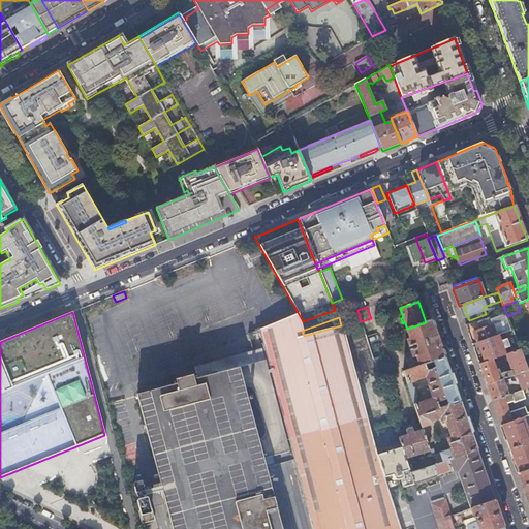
[(437,338),(431,320),(426,322),(407,329),(406,330),(409,339),(406,340),(412,358),(415,356),(416,362),(409,365),(411,369),(424,365),(432,362),(444,358),(437,338)]
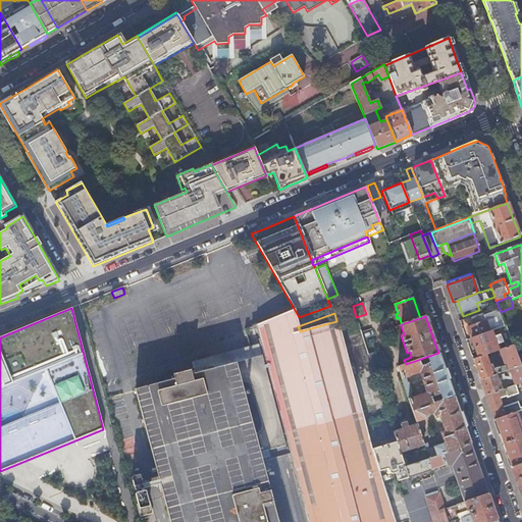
[(496,318),(485,322),(488,332),(491,331),(500,328),(496,318)]
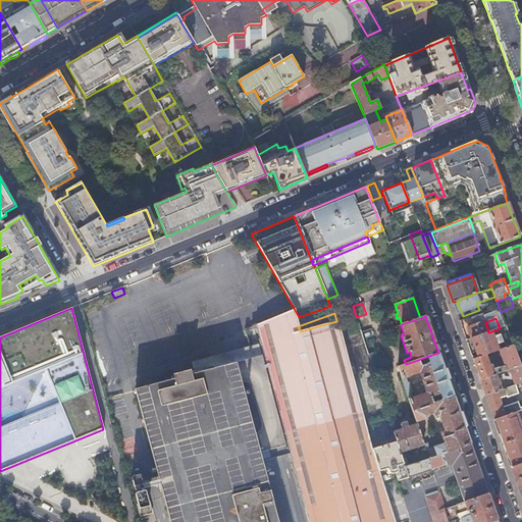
[(300,331),(298,326),(264,338),(320,521),(396,521),(381,476),(373,450),(370,439),(369,437),(368,436),(336,321),(300,331)]
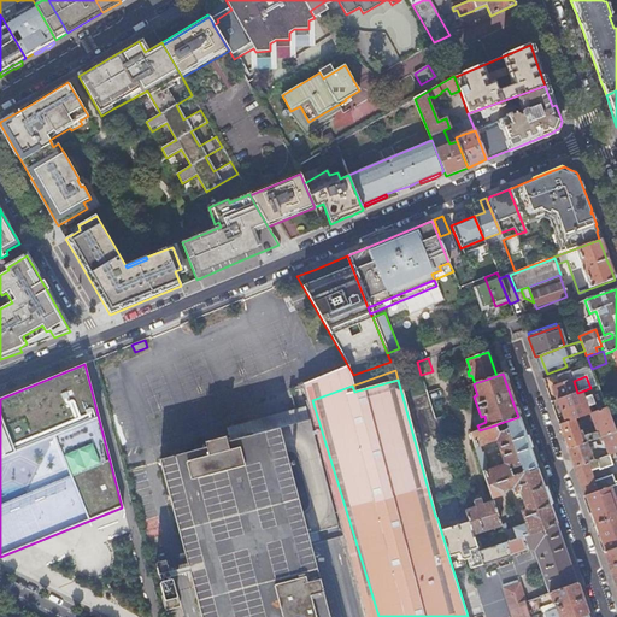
[(552,388),(557,400),(577,393),(574,381),(574,380),(552,388)]
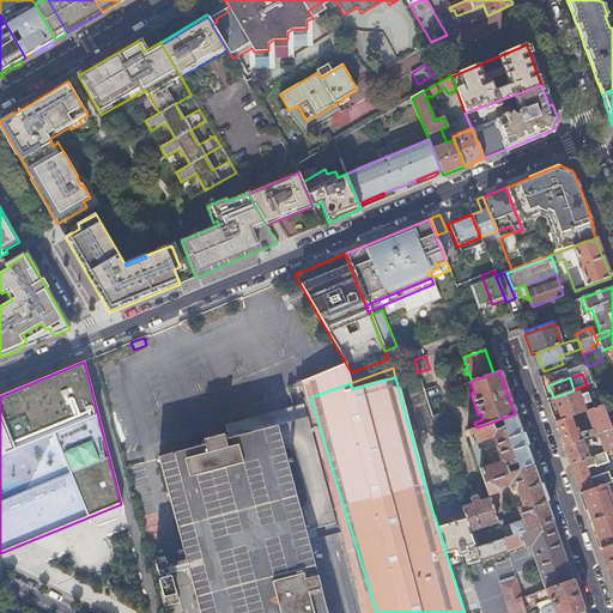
[(454,387),(453,388),(455,394),(467,390),(465,383),(462,384),(454,387)]
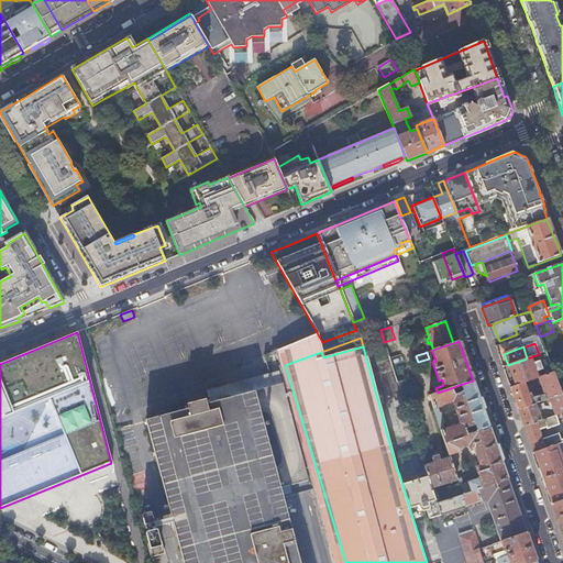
[(527,359),(508,365),(515,386),(523,383),(538,378),(536,372),(541,370),(539,363),(532,365),(532,363),(530,357),(527,359)]
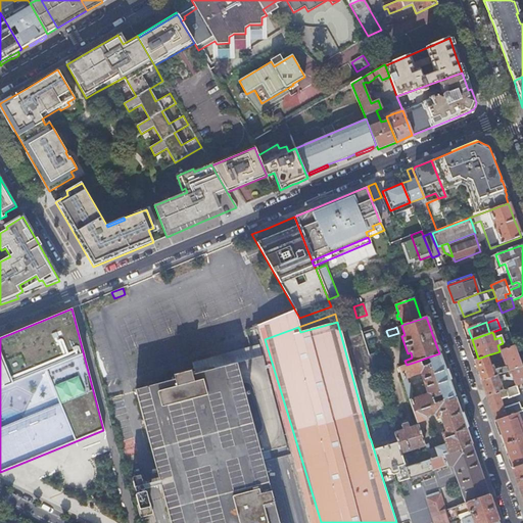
[(522,354),(515,334),(510,336),(514,346),(518,357),(522,354)]
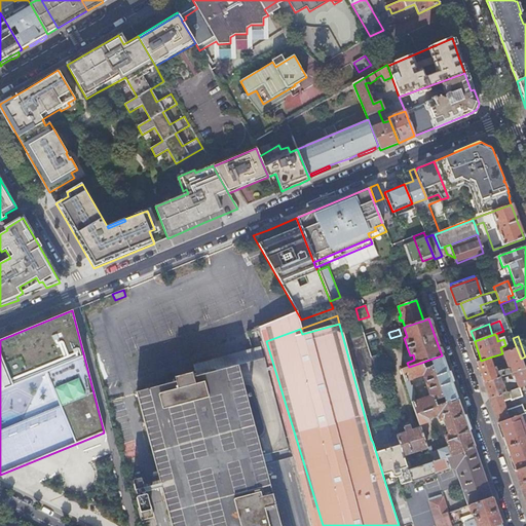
[(521,359),(517,348),(502,353),(508,369),(510,374),(524,369),(521,359)]
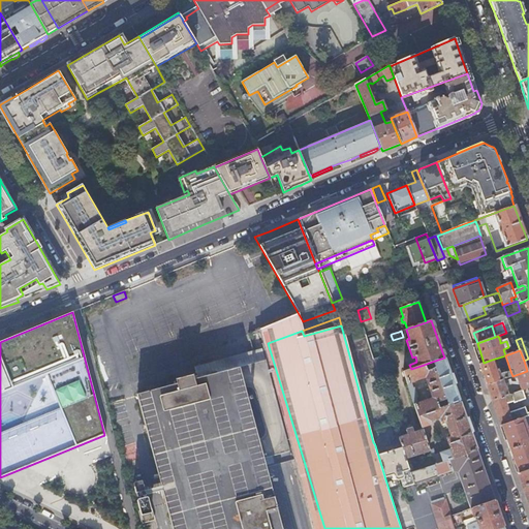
[(379,358),(373,360),(378,375),(384,373),(379,358)]
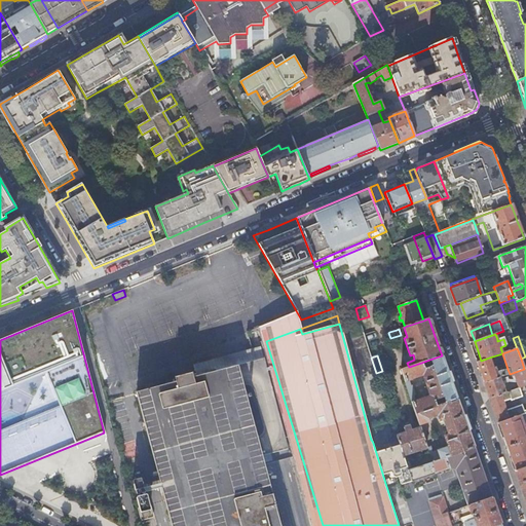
[(443,399),(445,404),(456,400),(449,378),(442,355),(429,360),(431,366),(423,369),(421,363),(409,367),(401,370),(415,414),(437,407),(435,401),(443,399)]
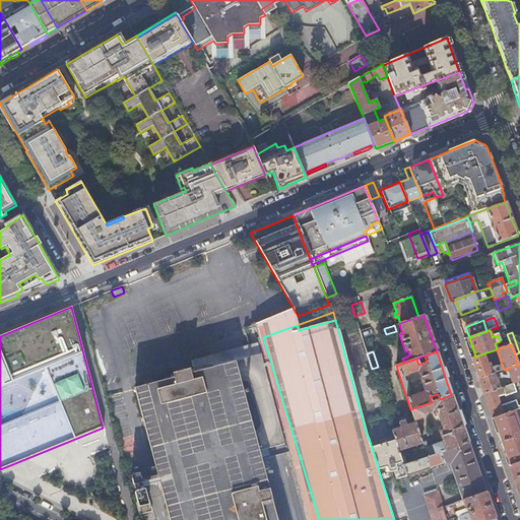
[(209,358),(212,368),(234,362),(232,352),(209,358)]
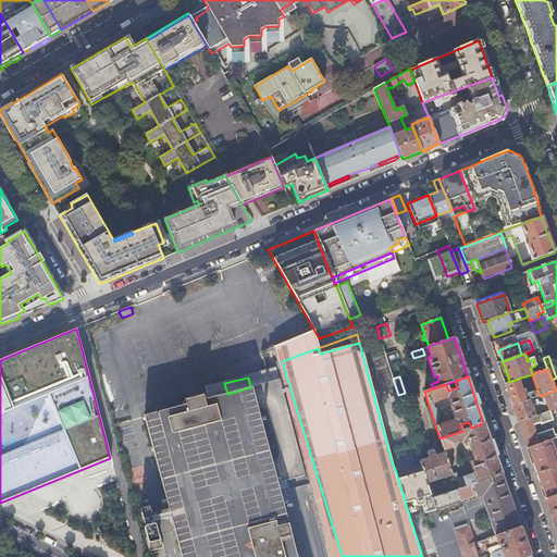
[(509,382),(505,384),(506,388),(512,406),(529,399),(534,398),(532,392),(524,395),(518,379),(509,382)]
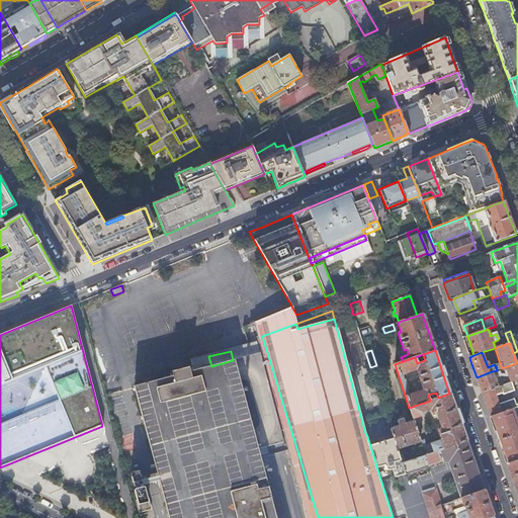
[(252,431),(257,450),(278,445),(284,443),(260,353),(250,356),(233,360),(239,380),(241,380),(243,380),(245,381),(247,382),(249,384),(250,386),(259,421),(259,424),(259,426),(258,428),(256,429),(254,431),(252,431)]
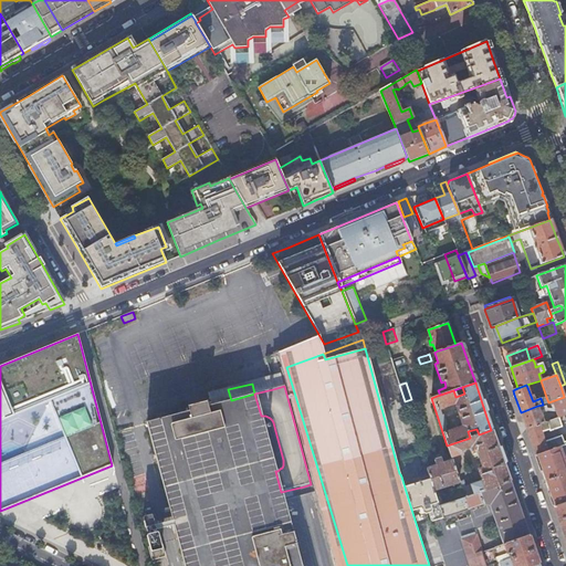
[(147,422),(173,522),(174,526),(184,565),(301,565),(281,492),(275,471),(261,416),(254,394),(231,400),(208,407),(207,402),(188,407),(189,411),(147,422)]
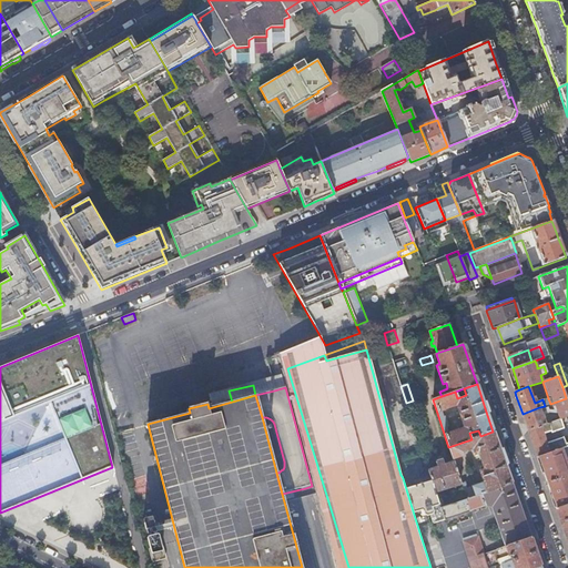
[(539,407),(523,414),(528,430),(565,417),(567,416),(567,402),(567,398),(566,398),(550,404),(546,405),(549,413),(541,415),(539,407)]
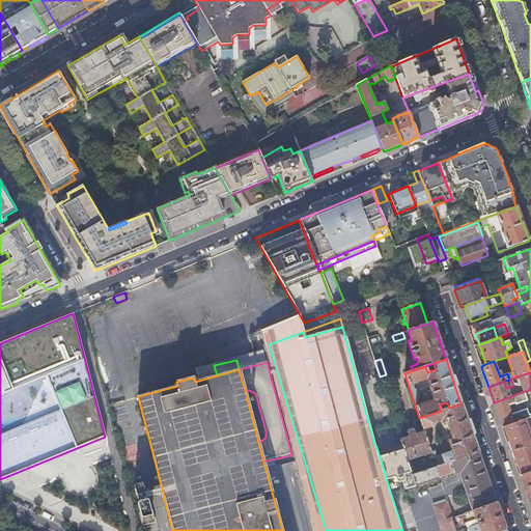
[(528,390),(494,402),(502,427),(525,419),(530,417),(530,414),(528,415),(526,410),(510,414),(507,406),(514,403),(515,404),(526,400),(525,395),(529,394),(528,390)]
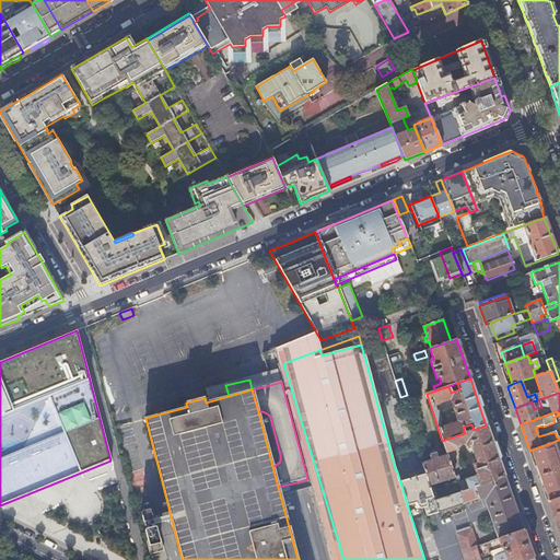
[(491,441),(486,426),(474,430),(465,433),(442,441),(447,456),(454,477),(459,492),(504,477),(491,441)]
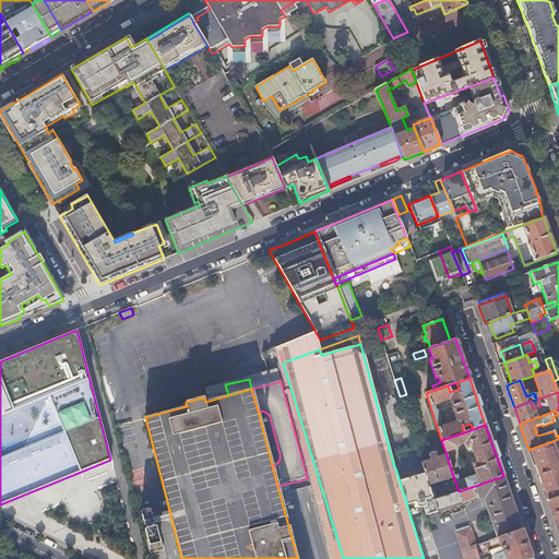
[(558,459),(552,441),(528,450),(547,501),(558,497),(558,459)]
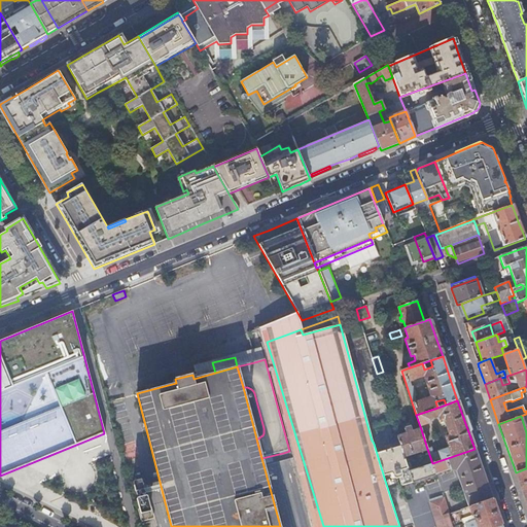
[(406,434),(397,436),(399,442),(400,446),(405,456),(427,449),(421,429),(413,431),(411,426),(405,428),(406,434)]
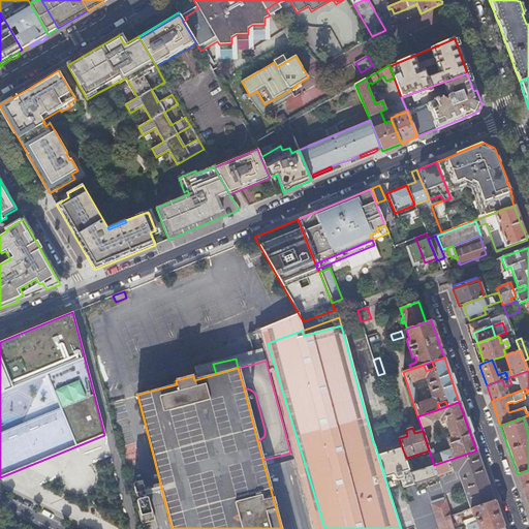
[(402,447),(401,443),(385,448),(387,453),(402,447)]
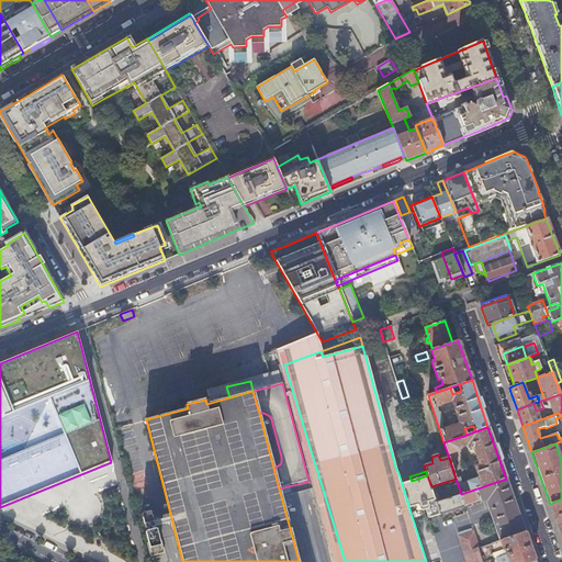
[(412,481),(402,484),(411,513),(420,509),(422,510),(426,509),(428,517),(429,518),(439,515),(439,516),(464,506),(464,505),(479,499),(486,502),(489,510),(492,518),(499,541),(525,531),(516,506),(506,479),(461,494),(436,503),(431,486),(427,475),(412,481)]
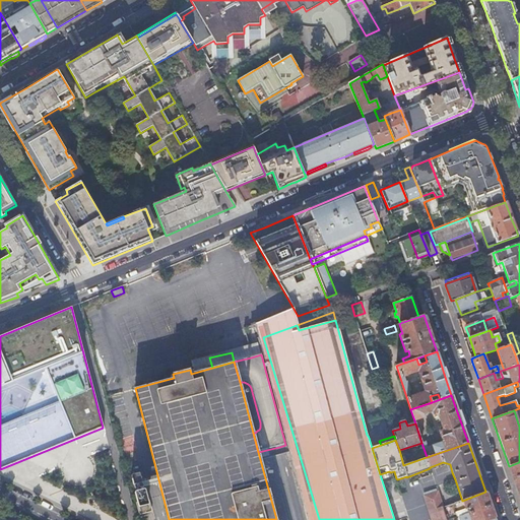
[(132,455),(126,456),(130,472),(136,471),(132,455)]
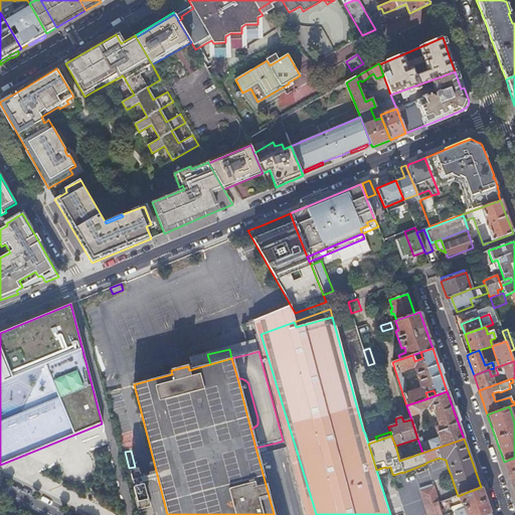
[(514,458),(504,462),(514,493),(514,458)]
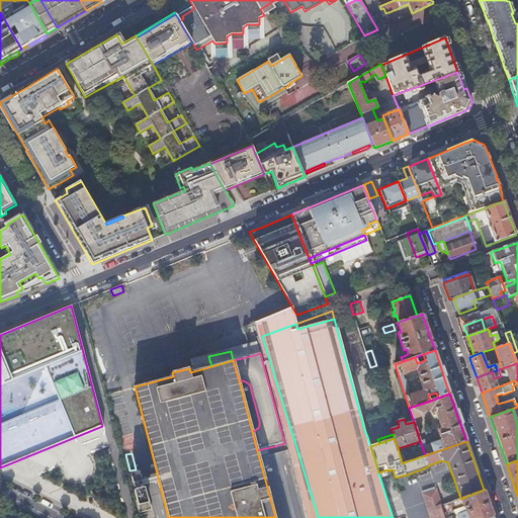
[(131,476),(133,484),(142,482),(140,473),(139,472),(138,471),(132,473),(131,475),(131,476)]
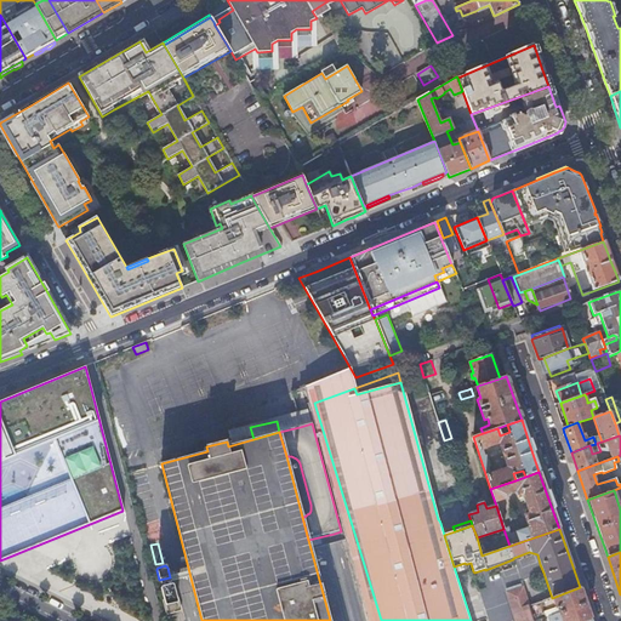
[(170,577),(171,582),(180,580),(191,577),(189,573),(178,575),(170,577)]
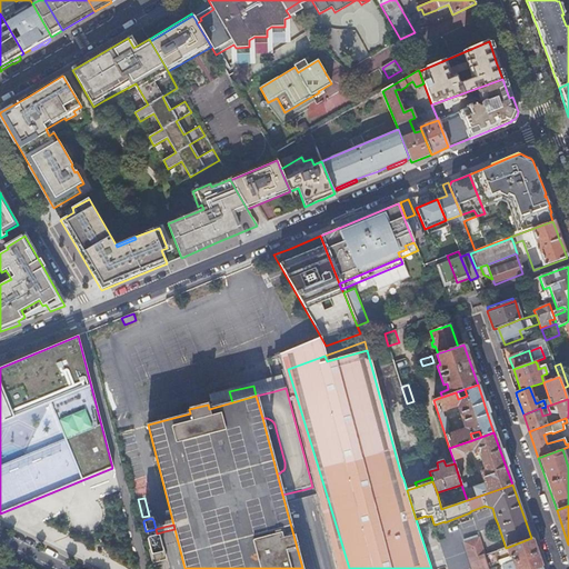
[(156,529),(146,531),(148,538),(158,536),(157,533),(156,529)]
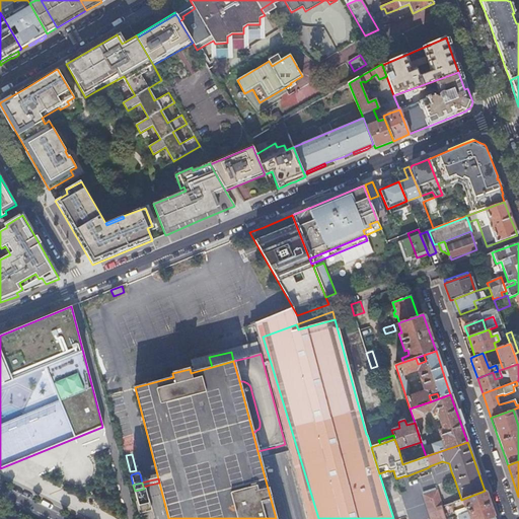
[(144,489),(135,491),(134,492),(134,493),(137,506),(138,507),(139,506),(147,505),(148,504),(148,502),(145,490),(144,490),(144,489)]
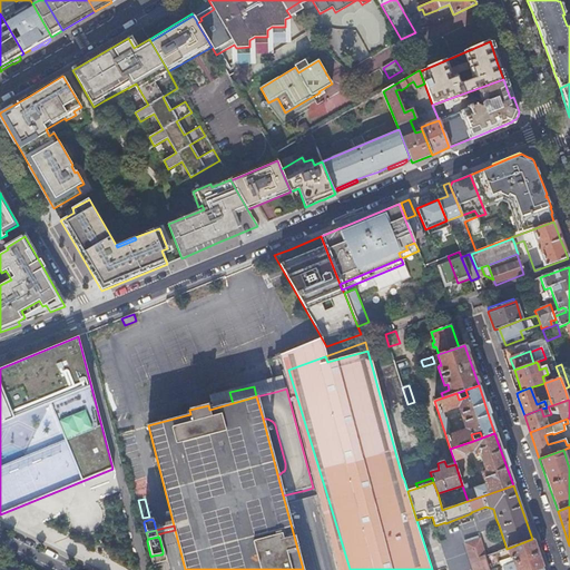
[(489,569),(485,556),(480,539),(465,543),(473,569),(489,569)]
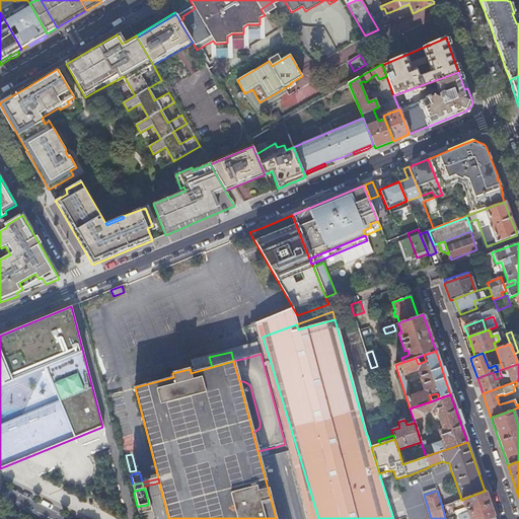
[(485,491),(461,500),(464,508),(468,507),(470,511),(467,512),(469,518),(489,518),(494,517),(489,503),(485,491)]
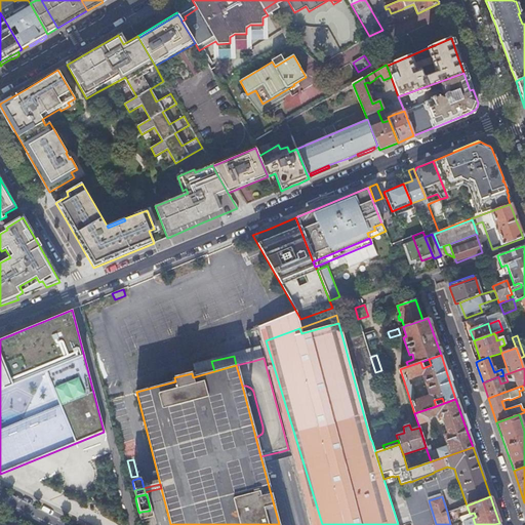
[(465,524),(458,508),(447,512),(450,524),(465,524)]
